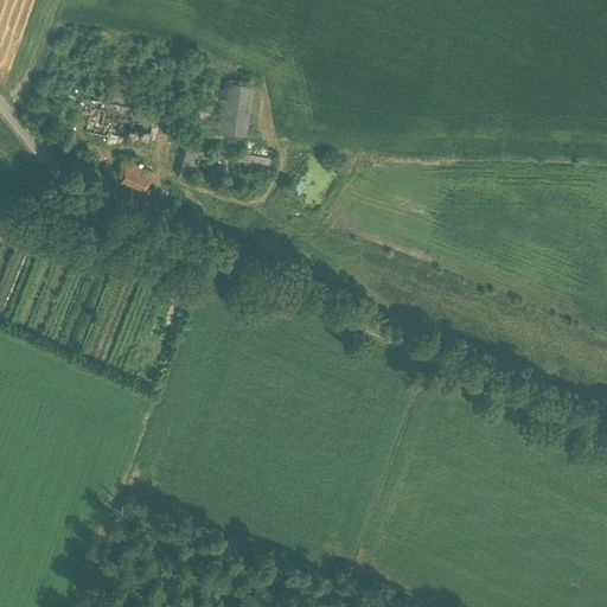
[(247,135),(253,85),(225,82),(219,132),(247,135)]
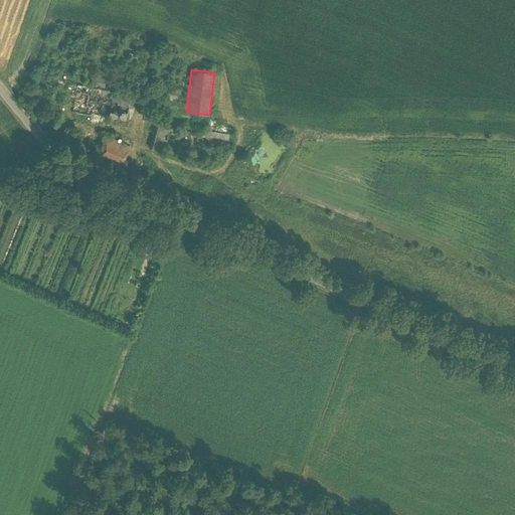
[(105,88),(107,78),(95,76),(93,86),(105,88)]
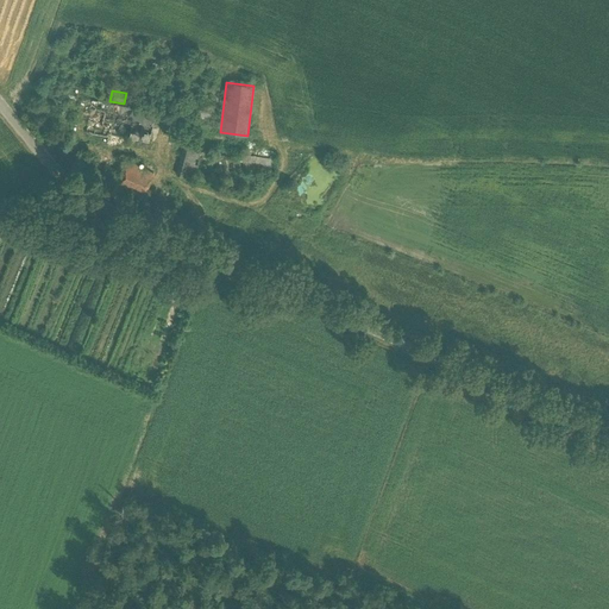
[(149,143),(155,112),(93,100),(87,132),(110,137),(107,143),(119,145),(120,137),(149,143)]
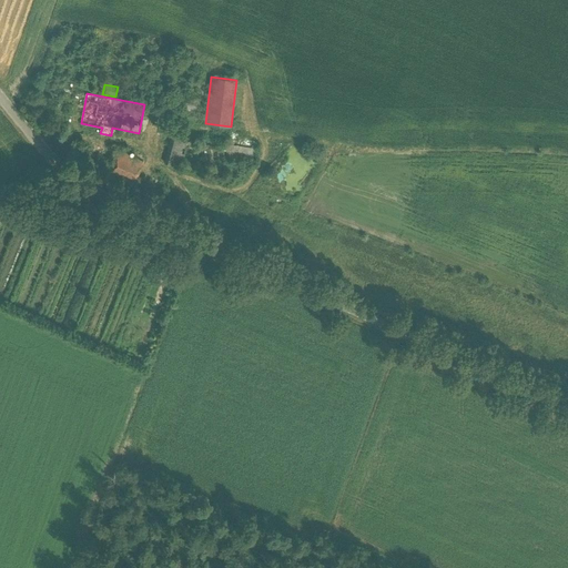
[(194,111),(196,99),(173,97),(172,109),(194,111)]
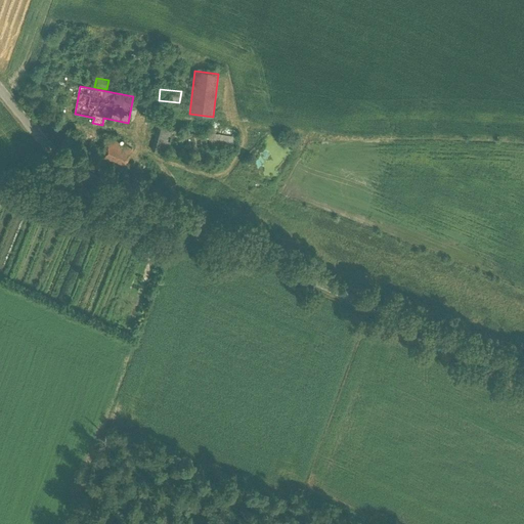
[(172,131),(159,127),(153,149),(167,154),(169,142),(190,147),(236,148),(236,134),(220,135),(220,134),(201,134),(201,135),(172,129),(172,131)]
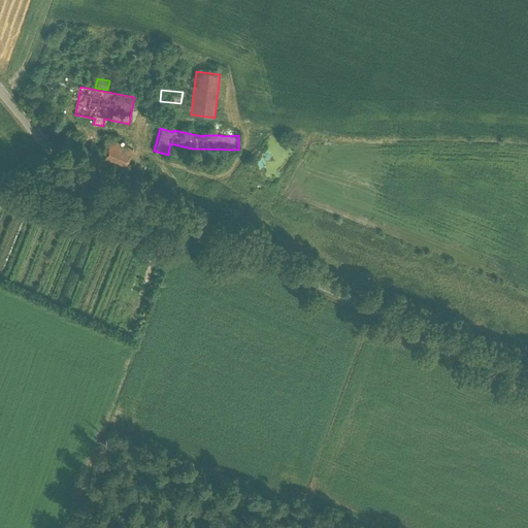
[(125,172),(134,150),(111,140),(102,163),(125,172)]
